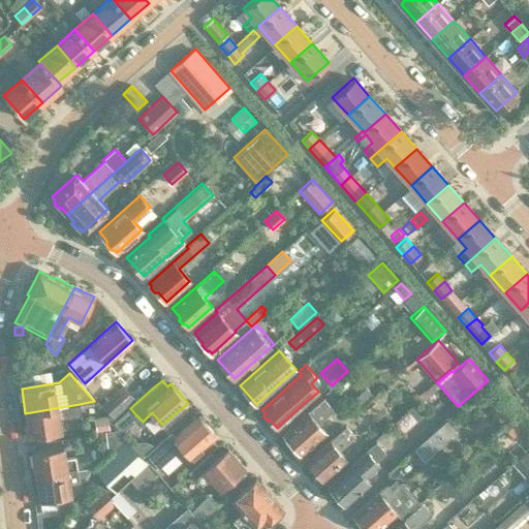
[(383,386),(382,385),(380,383),(371,392),(374,396),(383,386)]
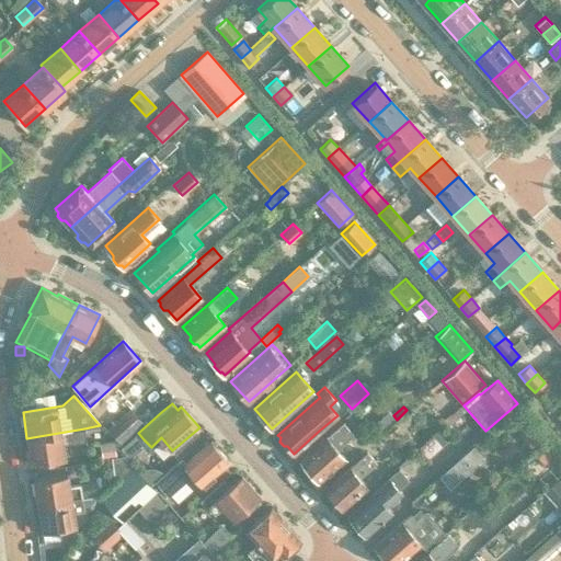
[(96,409),(90,414),(100,425),(106,420),(96,409)]
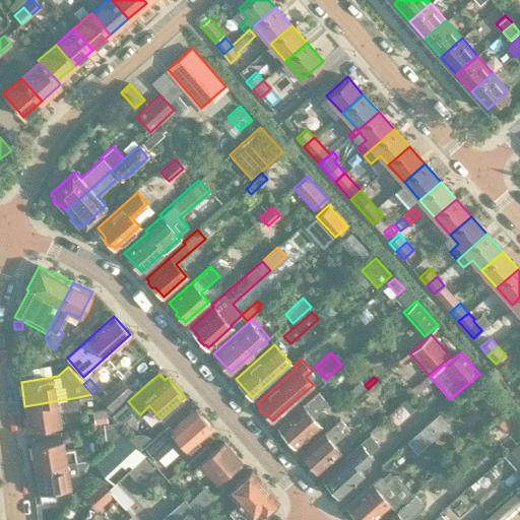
[(111,410),(131,392),(120,380),(101,398),(111,410)]
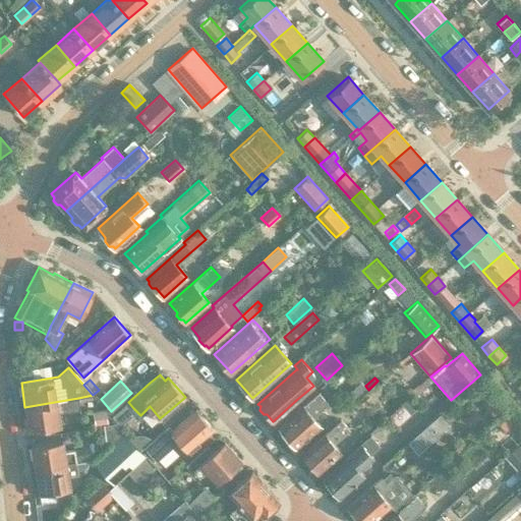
[(367,389),(366,389),(360,381),(345,395),(352,402),(367,389)]
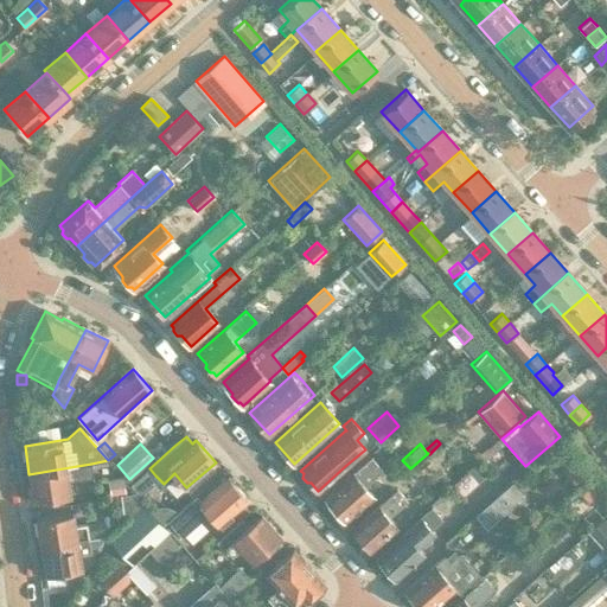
[(364,485),(382,470),(371,457),(325,498),(334,509),(334,512),(339,517),(342,517),(345,521),(374,496),(364,485)]
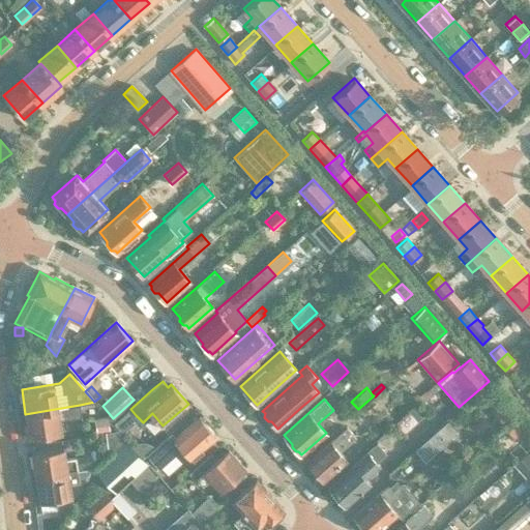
[(69,418),(82,417),(80,405),(67,407),(25,414),(29,437),(61,432),(59,420),(69,418)]
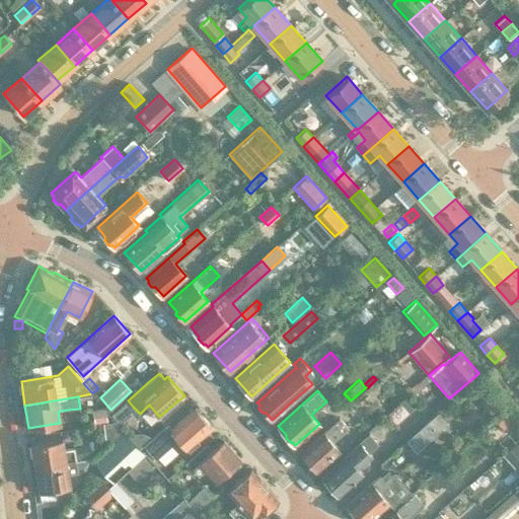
[(128,400),(113,415),(120,423),(135,409),(133,406),(128,400)]
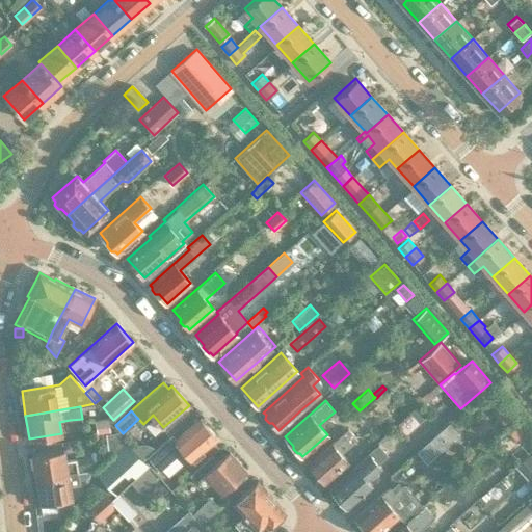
[(404,434),(418,422),(410,413),(397,425),(404,434)]
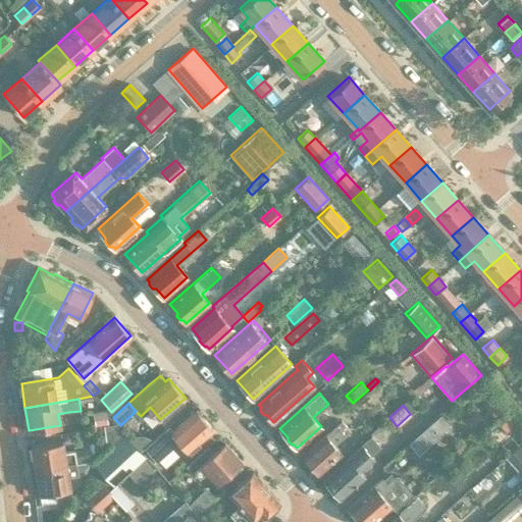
[(106,410),(105,410),(94,412),(96,425),(108,423),(106,412),(106,410)]
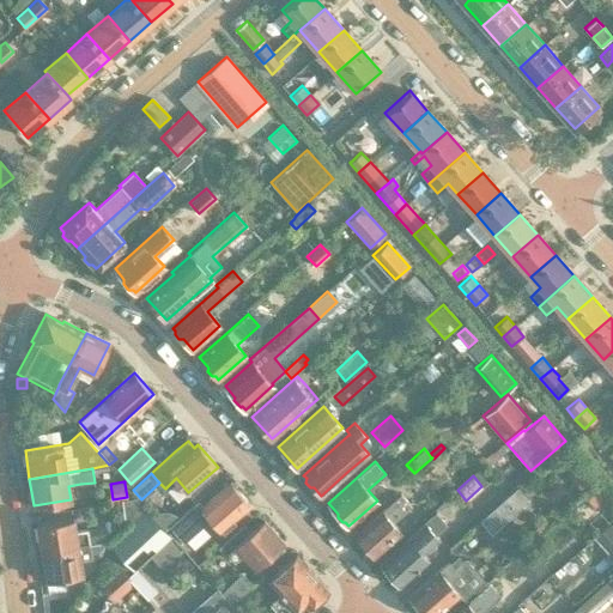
[(222,529),(250,504),(230,481),(202,505),(198,501),(169,526),(183,542),(211,517),(222,529)]
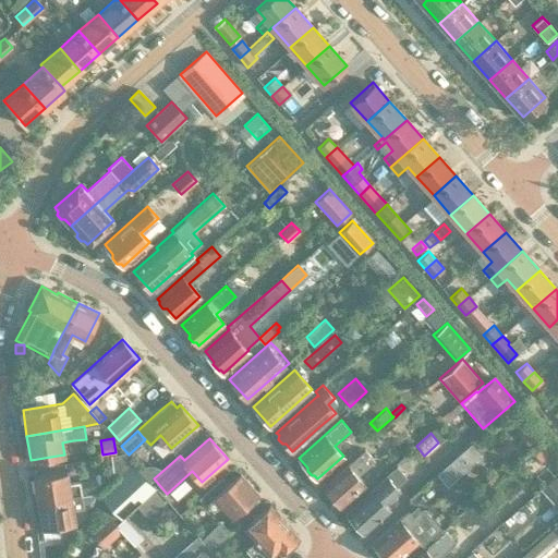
[(546,440),(538,447),(545,456),(553,449),(546,440)]
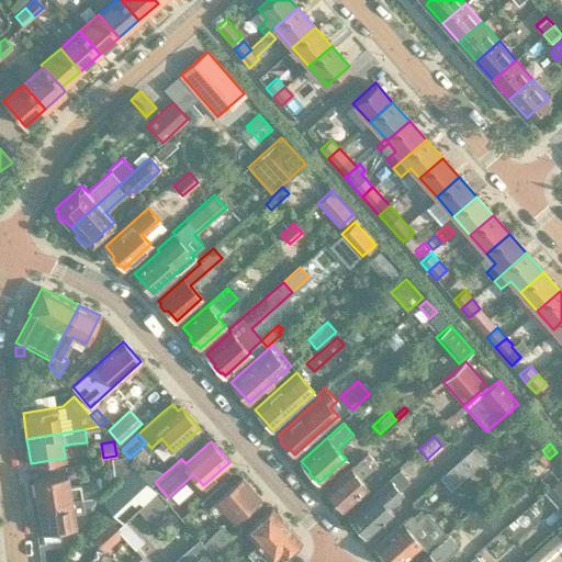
[(450,489),(485,458),(474,446),(462,457),(439,476),(450,489)]
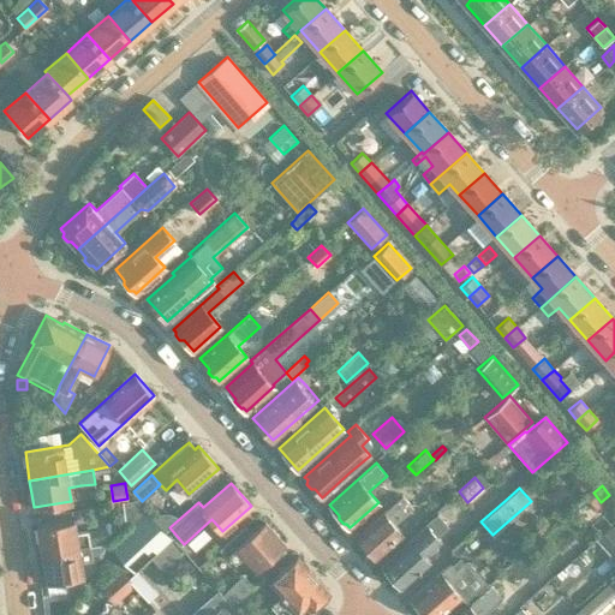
[(394,524),(412,507),(401,495),(356,536),(375,557),(402,533),(394,524)]
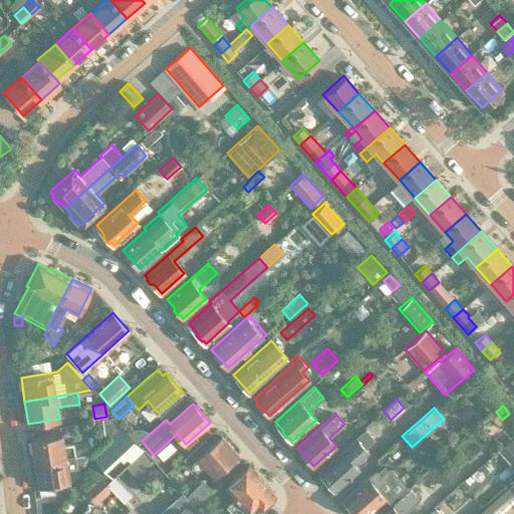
[(115,418),(106,426),(113,435),(123,427),(115,418)]
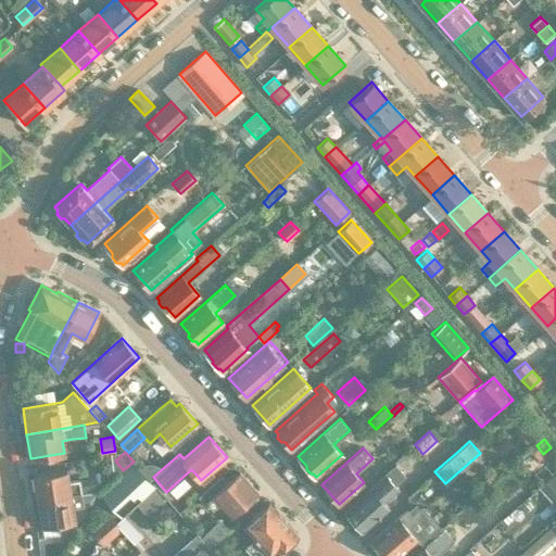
[(121,516),(154,485),(134,462),(123,470),(99,492),(121,516)]
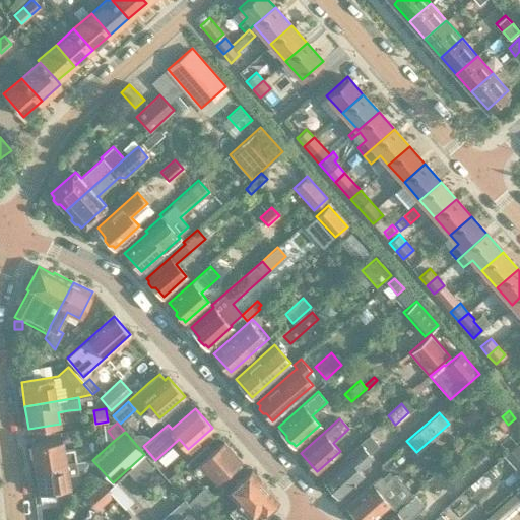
[(355,465),(364,457),(379,445),(370,433),(360,442),(361,444),(322,477),(338,496),(363,473),(355,465)]
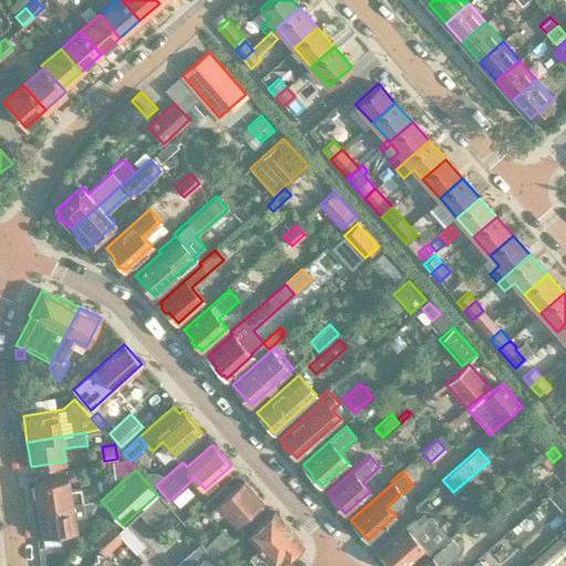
[(67,479),(33,484),(38,510),(83,502),(81,489),(70,491),(67,479)]
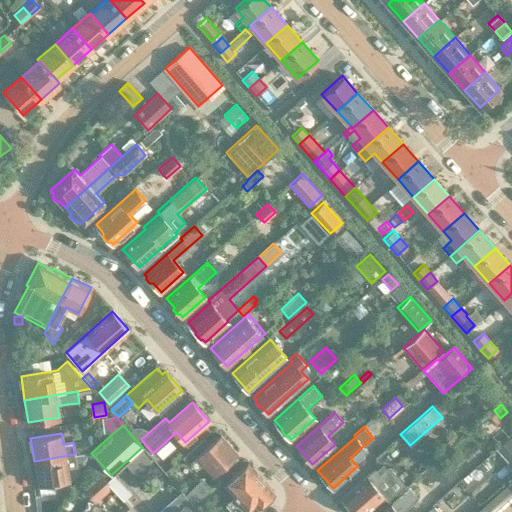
[(212,472),(236,451),(221,433),(215,438),(211,433),(185,456),(195,467),(202,461),(212,472)]
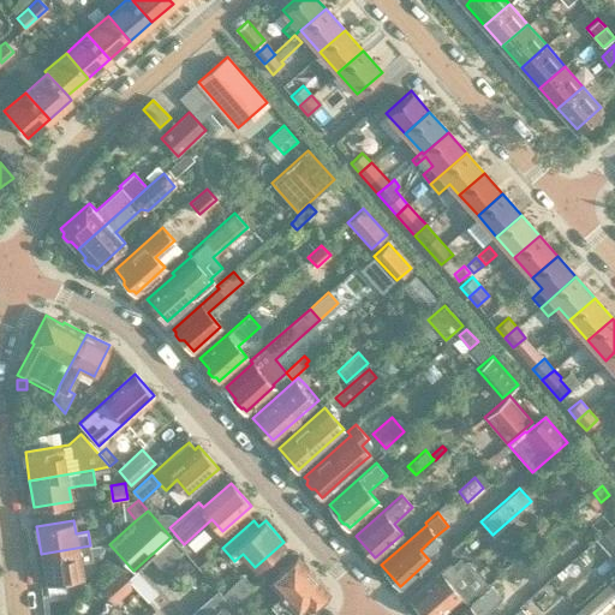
[(614,550),(614,521),(601,535),(614,550)]
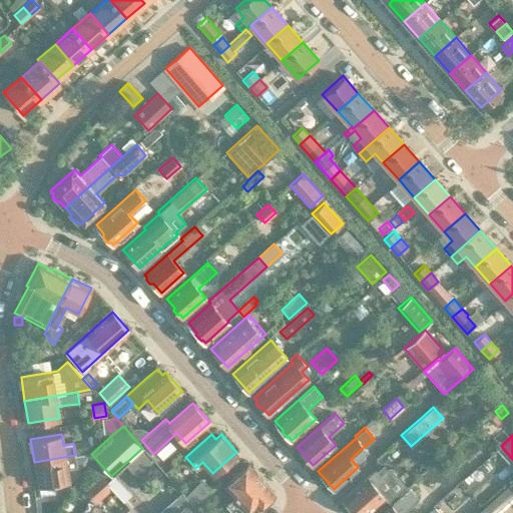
[(86,441),(73,443),(75,455),(88,453),(86,441)]
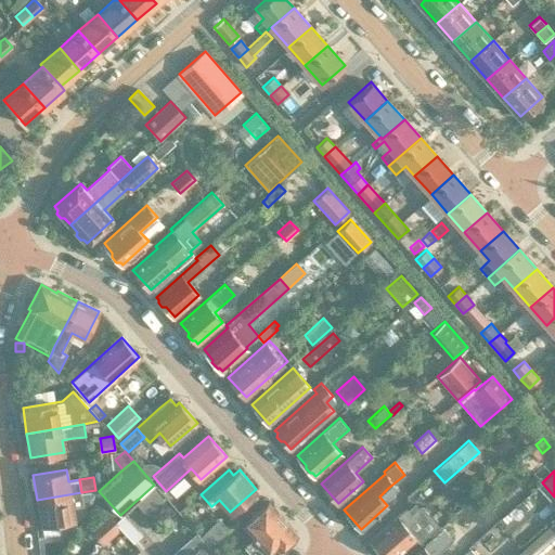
[(73,506),(90,504),(95,490),(37,500),(40,524),(74,519),(73,506)]
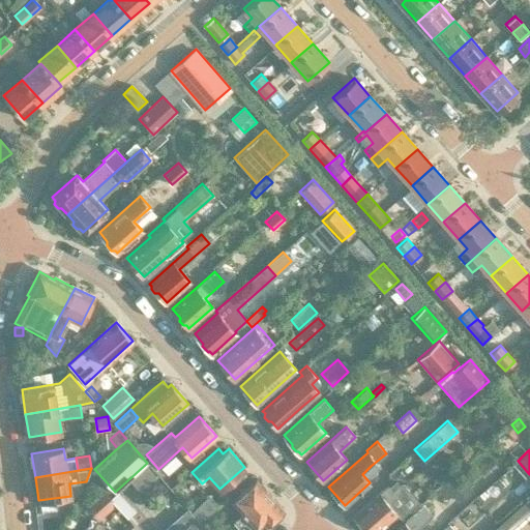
[(457,471),(438,488),(447,498),(452,494),(459,501),(472,489),(457,471)]
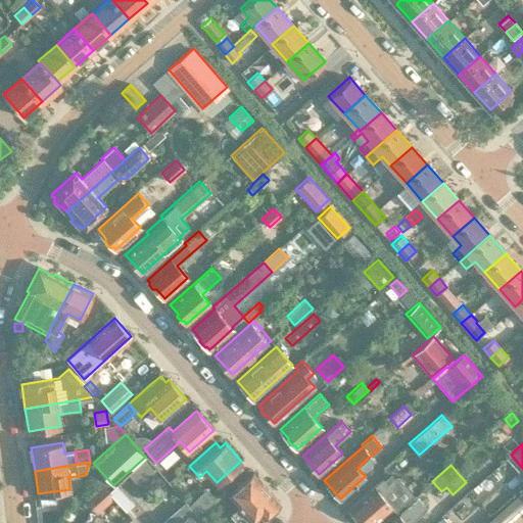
[(277,506),(277,501),(252,473),(229,494),(239,506),(230,514),(237,522),(250,522),(260,515),(264,518),(277,506)]
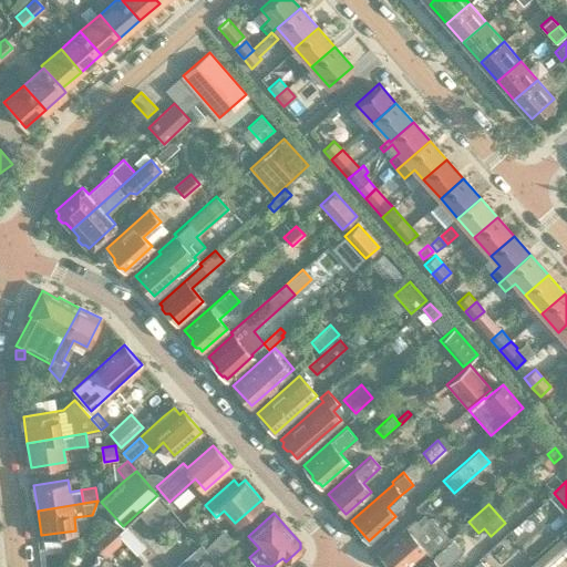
[(432,519),(432,518),(432,517),(421,527),(414,519),(379,550),(388,560),(387,565),(389,566),(403,566),(424,549),(428,553),(446,536),(432,519)]
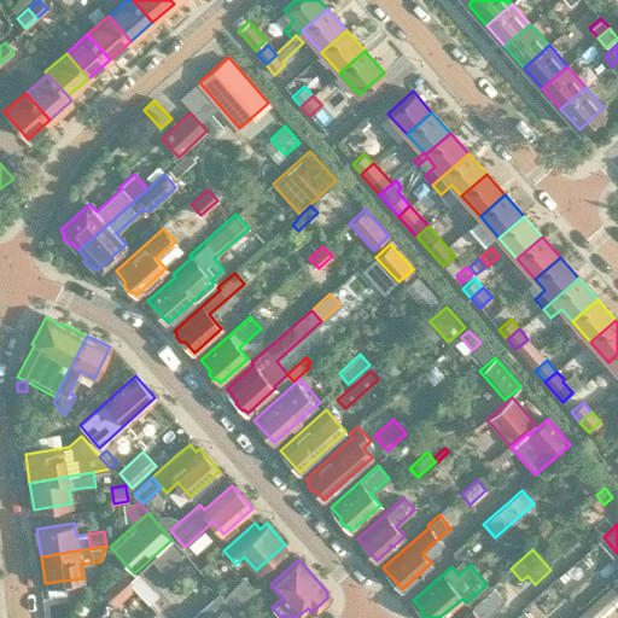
[(129,592),(135,587),(121,571),(99,590),(114,607),(116,605),(120,606),(132,594),(129,592)]
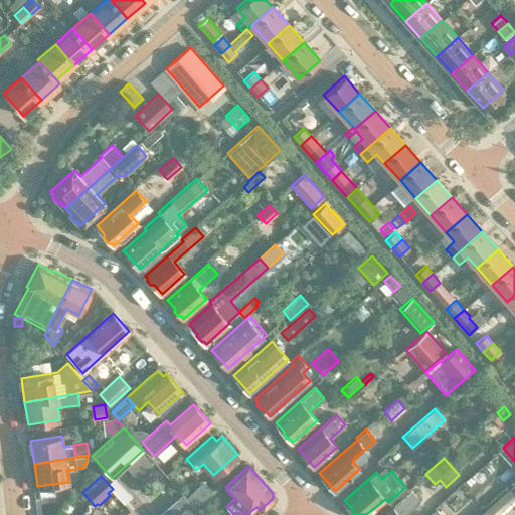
[(211,493),(210,492),(202,483),(187,497),(195,506),(211,493)]
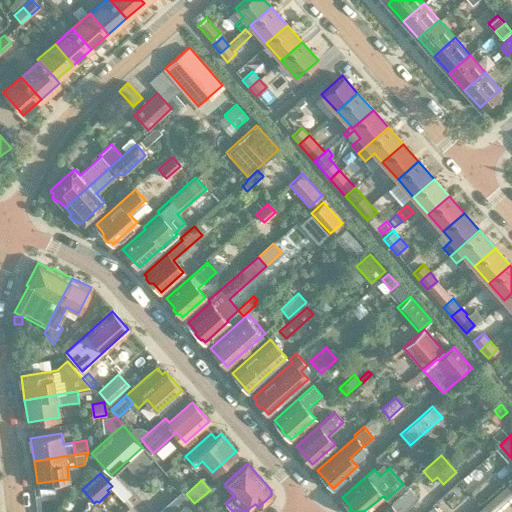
[(511,491),(506,484),(483,504),(490,511),(511,492),(511,491)]
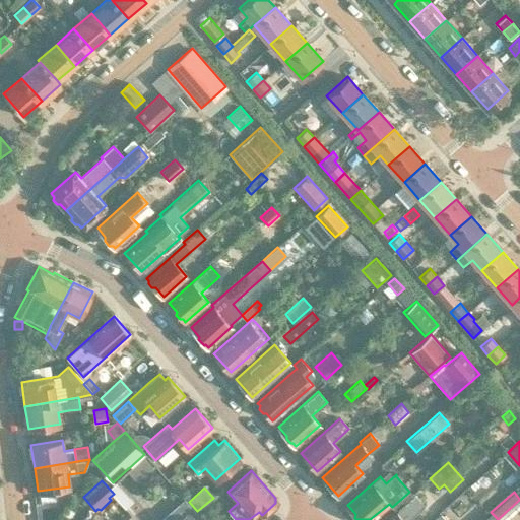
[(406,519),(424,506),(414,496),(386,519),(406,519)]
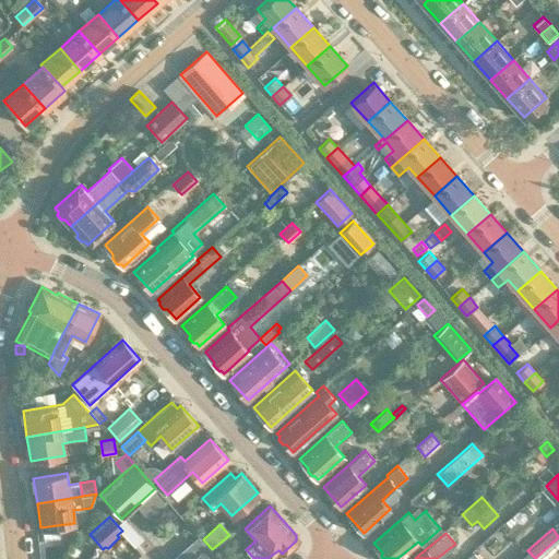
[(217,558),(218,558),(210,550),(197,535),(190,542),(200,552),(192,558),(217,558)]
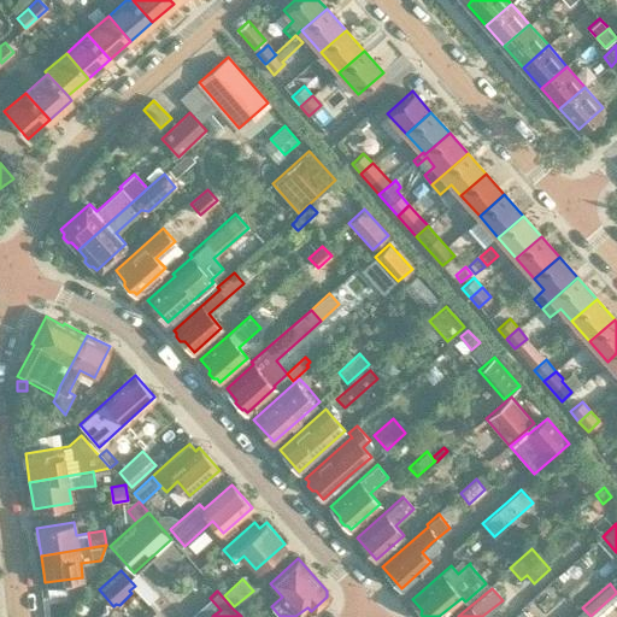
[(136,616),(144,598),(133,594),(131,593),(119,605),(125,610),(123,616),(136,616)]
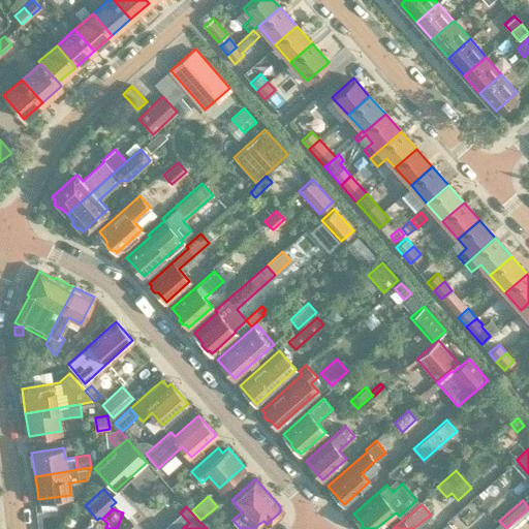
[(489,518),(477,528),(487,528),(494,523),(489,518)]
